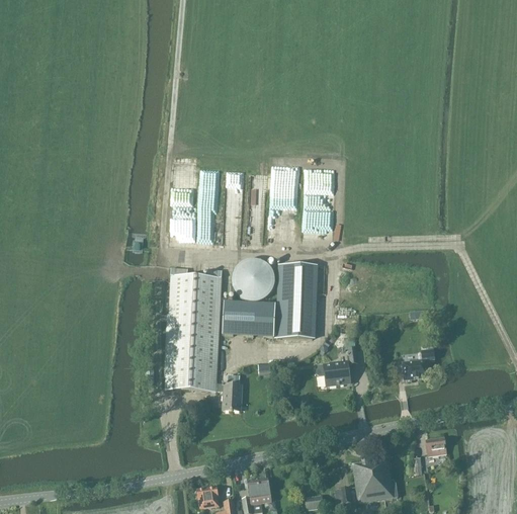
[(175,194),(196,195),(196,196),(198,196),(198,208),(211,208),(211,196),(219,196),(220,163),(176,162),(175,194)]
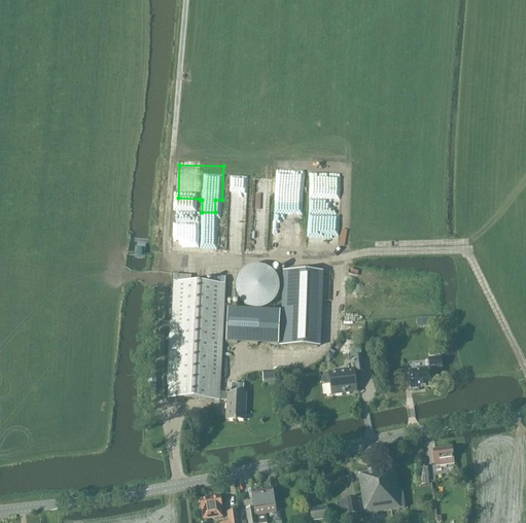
[(247,194),(247,169),(231,169),(230,208),(238,209),(238,194),(247,194)]
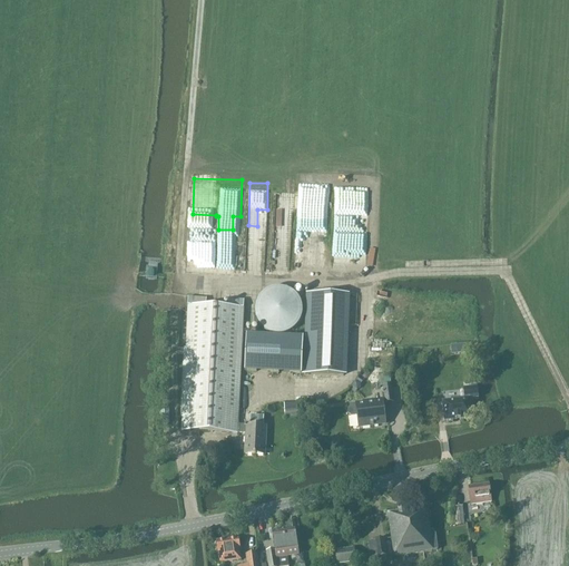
[(291,241),(294,184),(276,183),(273,240),(291,241)]
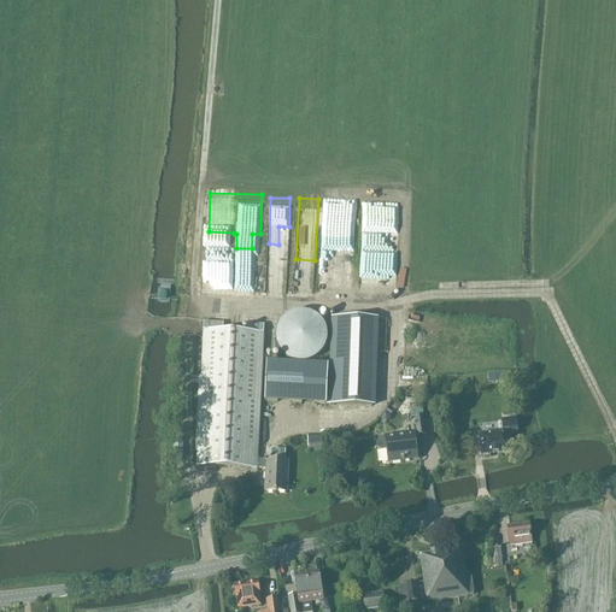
[(323,212),(347,213),(347,204),(345,204),(345,199),(323,199),(323,212)]
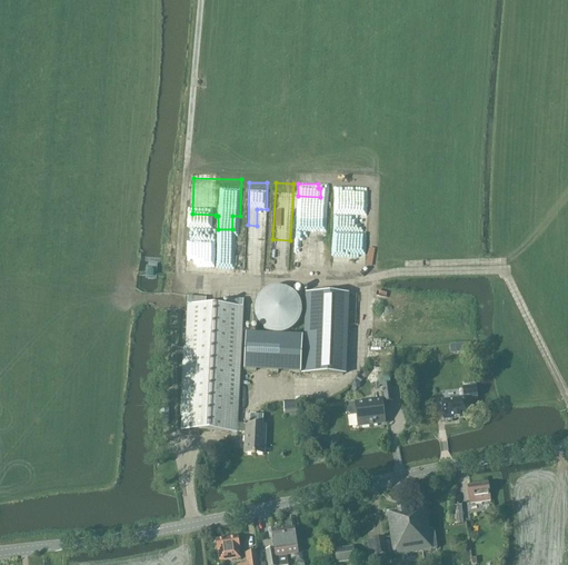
[(361,244),(365,201),(338,200),(337,227),(345,227),(344,243),(361,244)]
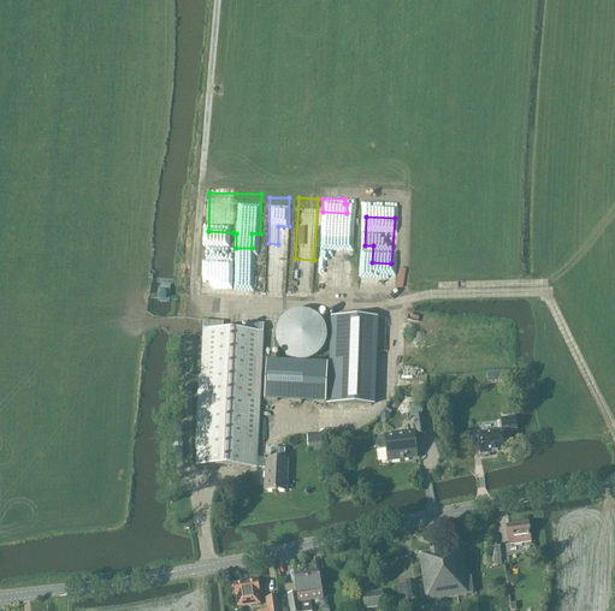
[(247,251),(234,253),(234,271),(247,271),(247,251)]
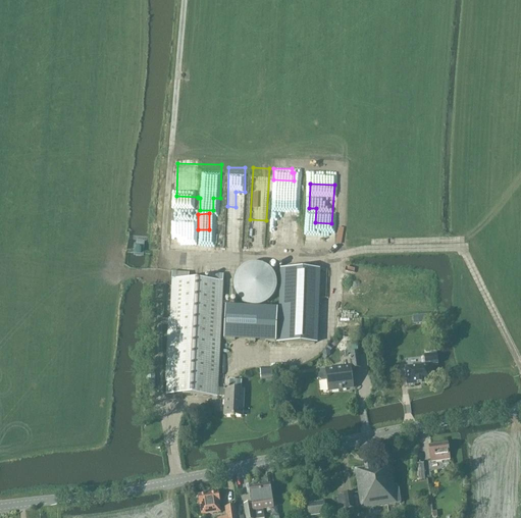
[(184,230),(184,221),(190,221),(189,215),(172,216),(173,230),(184,230)]
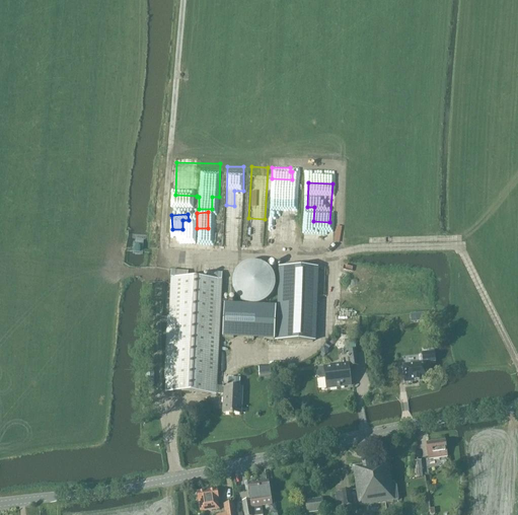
[(265,298),(266,297),(267,296),(269,294),(270,293),(271,292),(272,290),(273,289),(274,287),(274,285),(274,283),(275,282),(275,280),(275,278),(274,276),(274,275),(274,273),(273,271),(272,269),(271,268),(270,266),(269,265),(268,264),(266,263),(265,262),(263,261),(262,260),(260,259),(257,259),(255,259),(254,259),(252,259),(250,259),(248,259),(246,259),(245,260),(243,261),(242,262),(240,263),(239,264),(237,265),(236,266),(235,268),(234,269),(233,271),(233,273),(232,274),(232,276),(231,278),(231,280),(231,281),(232,283),(232,285),(233,287),(233,288),(234,290),(235,292),(236,293),(237,294),(238,296),(240,297),(241,298),(243,299),(245,299),(246,300),(248,300),(250,301),(252,301),(253,301),(255,301),(257,300),(260,300),(261,299),(263,299),(265,298)]
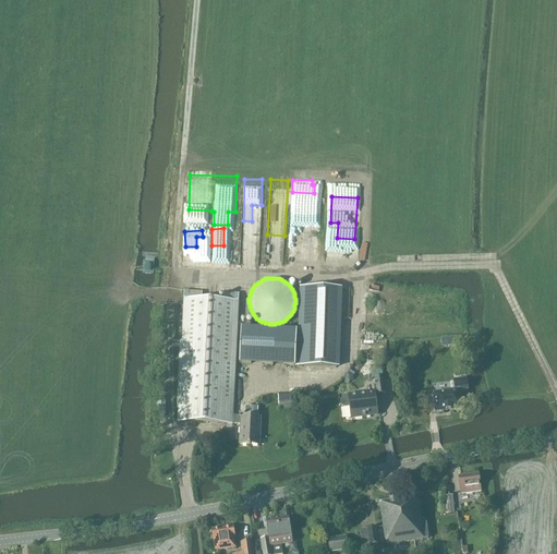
[(299,284),(297,362),(336,364),(338,285),(299,284)]
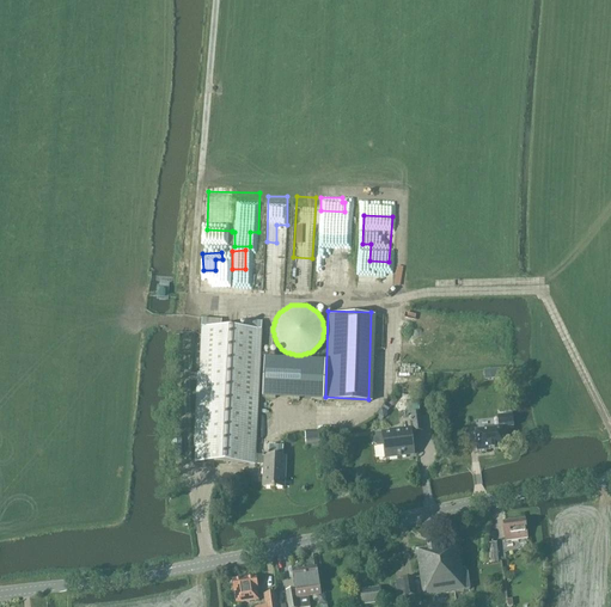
[(201,323),(195,458),(263,460),(262,483),(285,483),(286,454),(255,452),(261,326),(262,317),(245,316),(245,325),(220,324),(221,314),(202,314),(201,323)]
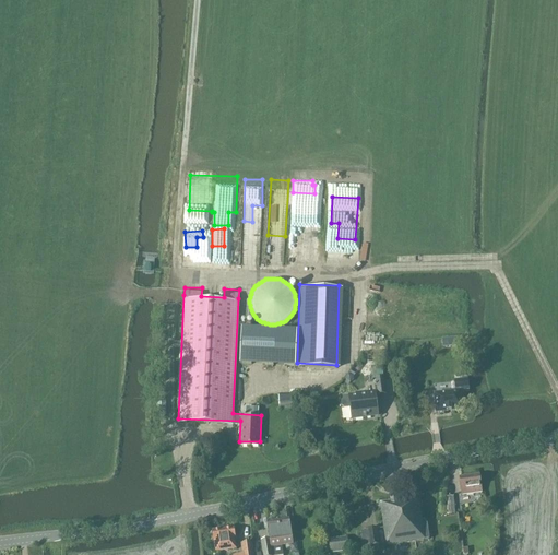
[(296,328),(240,325),(239,361),(295,363),(296,328)]
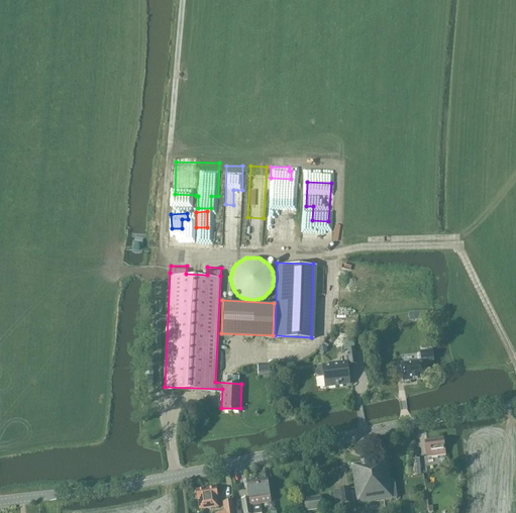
[(427,308),(420,309),(420,317),(421,320),(428,319),(427,308)]
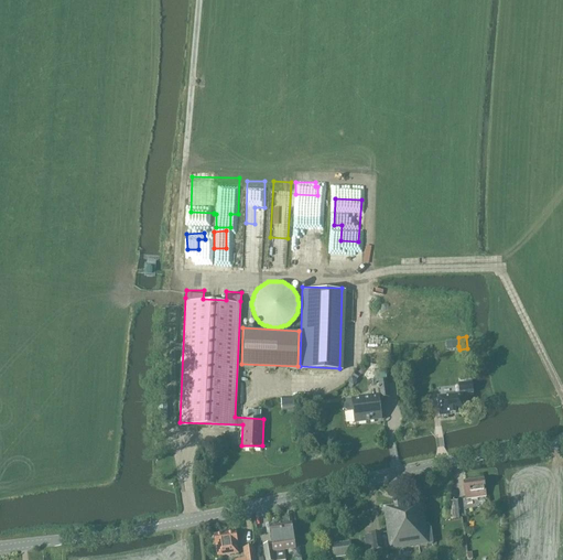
[(385,364),(372,366),(375,378),(379,378),(387,377),(387,376),(385,364)]
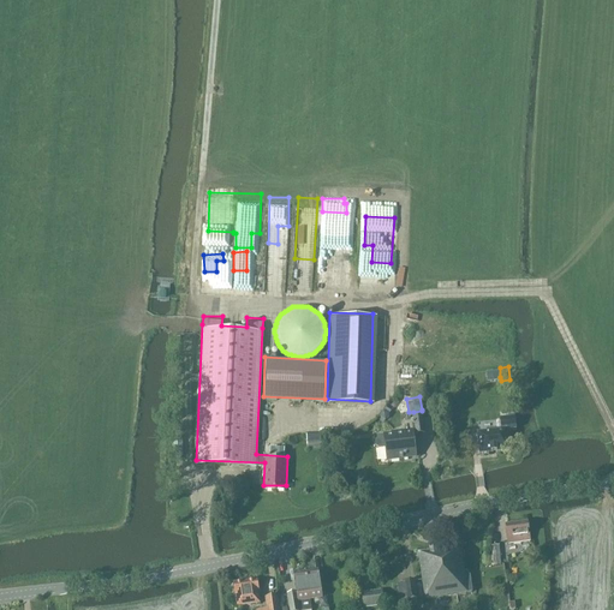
[(415,418),(411,419),(411,425),(415,424),(415,430),(424,429),(422,411),(413,412),(415,418)]
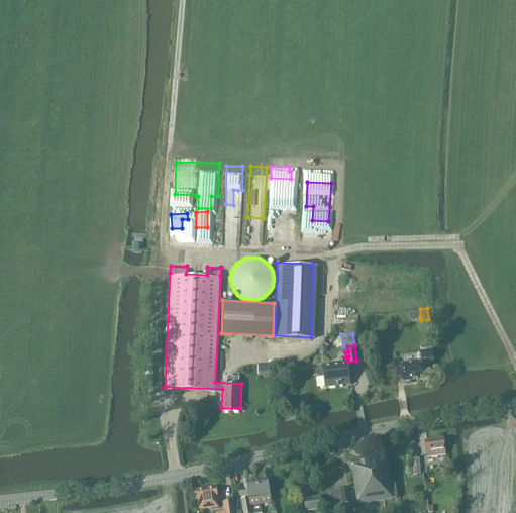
[(421,358),(401,361),(403,379),(427,376),(425,358),(433,357),(432,347),(419,348),(421,358)]
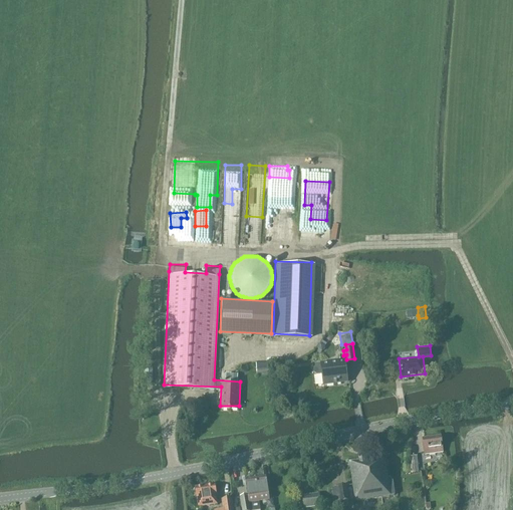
[(258,353),(259,363),(269,362),(269,353),(258,353)]
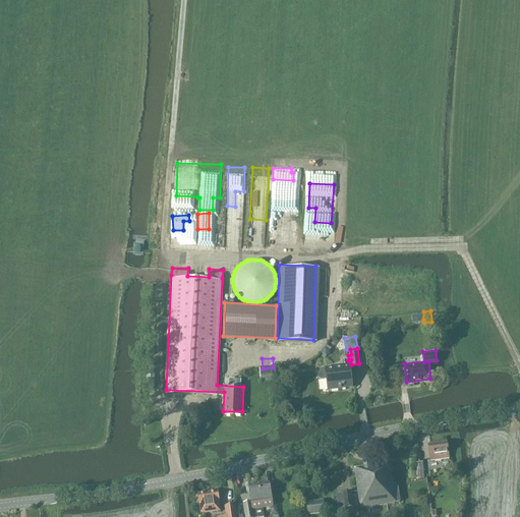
[(318,370),(318,372),(319,376),(322,378),(328,378),(329,387),(346,385),(346,384),(351,384),(349,362),(319,366),(320,368),(318,370)]
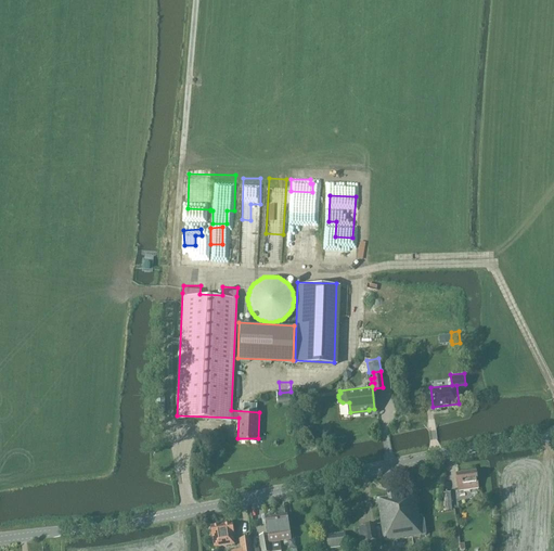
[(475,468),(456,471),(459,488),(478,486),(475,468)]
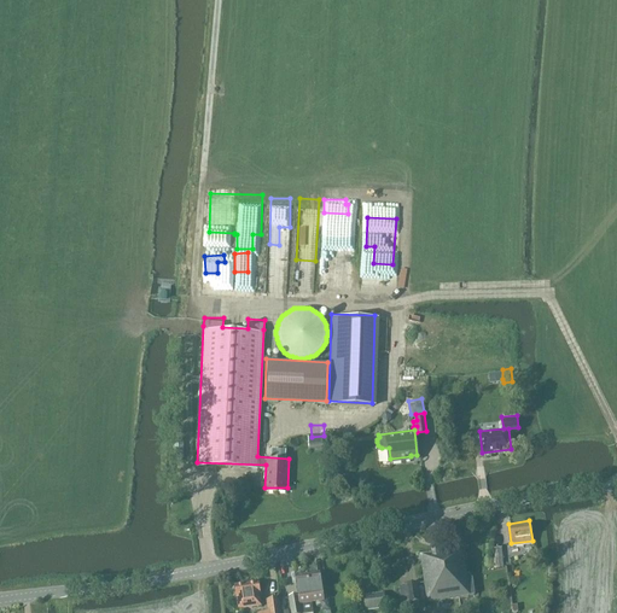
[(432,550),(432,552),(420,553),(426,599),(473,591),(472,574),(466,574),(463,548),(450,550),(450,548),(438,549),(432,550)]
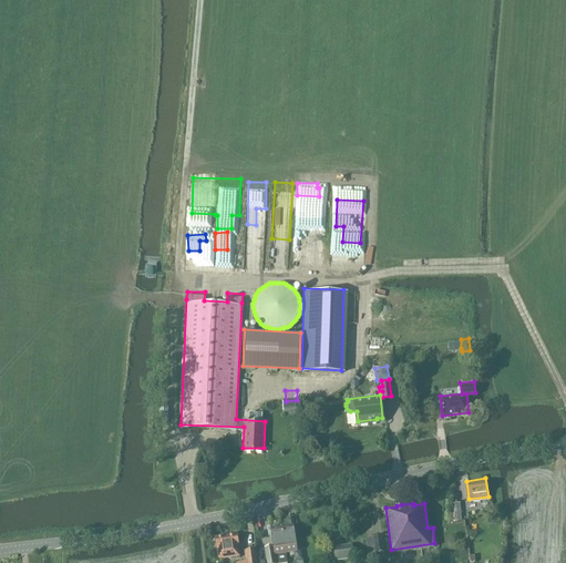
[(292,523),(283,524),(286,550),(290,550),(296,549),(292,523)]
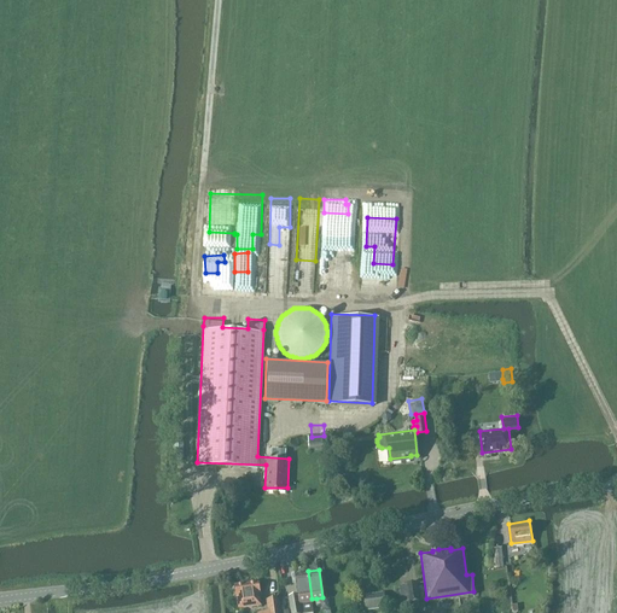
[(298,591),(290,593),(292,612),(301,611),(313,609),(312,599),(308,571),(296,573),(298,591)]
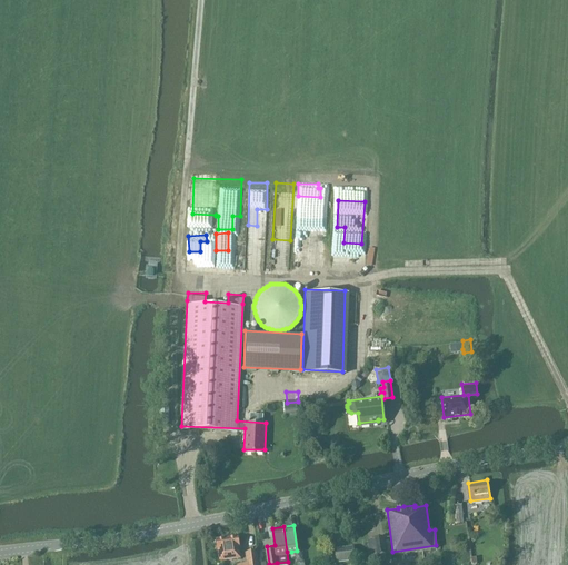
[(237,533),(215,536),(218,558),(240,555),(237,533)]
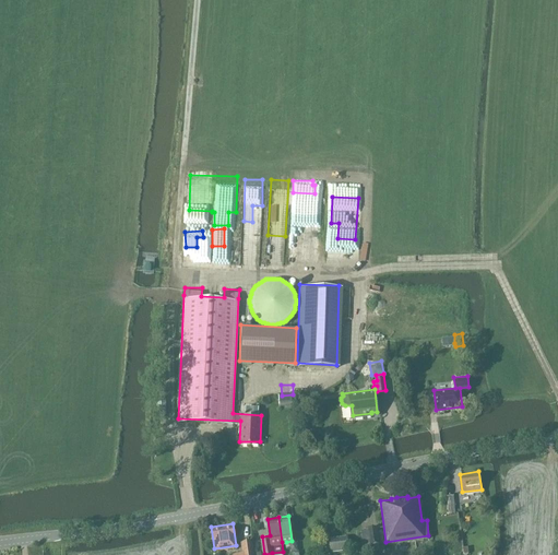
[(377,524),(359,528),(361,543),(379,540),(377,524)]
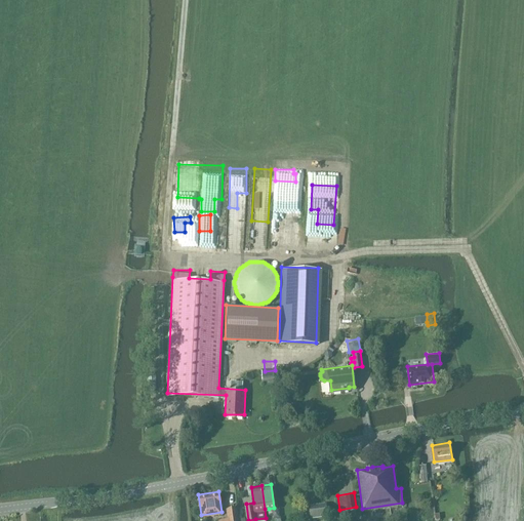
[(317,515),(326,514),(327,514),(326,502),(309,504),(310,516),(317,515)]
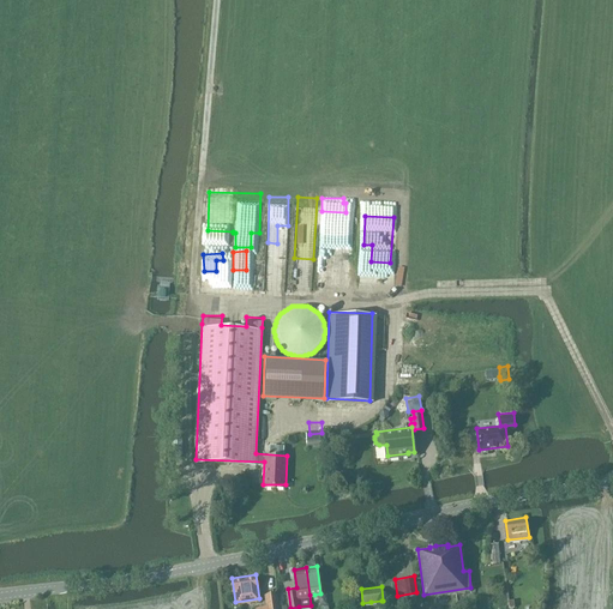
[(560,606),(569,595),(563,590),(554,601),(560,606)]
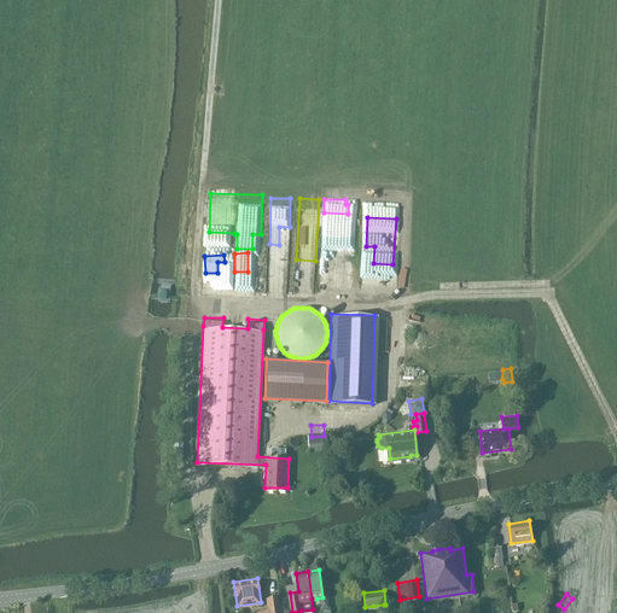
[(279,612),(278,595),(266,596),(267,612),(279,612)]
